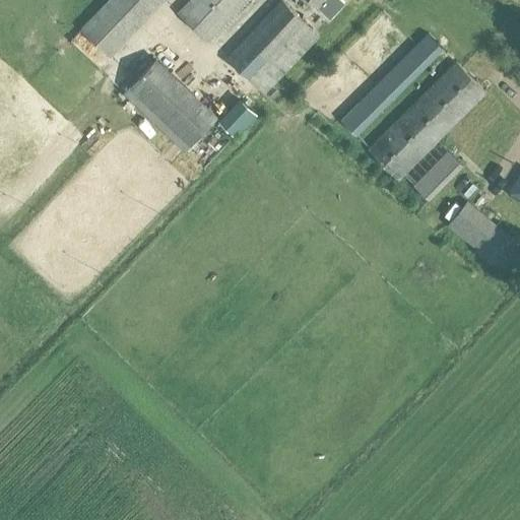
[(107,0),(86,21),(80,28),(95,42),(111,57),(139,28),(166,0),(107,0)]
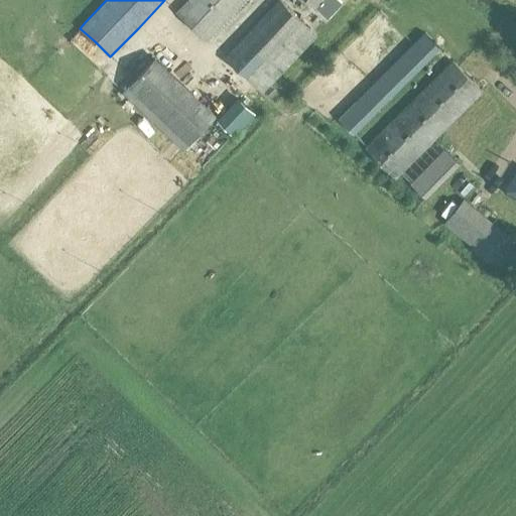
[(187,0),(176,13),(207,41),(233,13),(245,0),(187,0)]
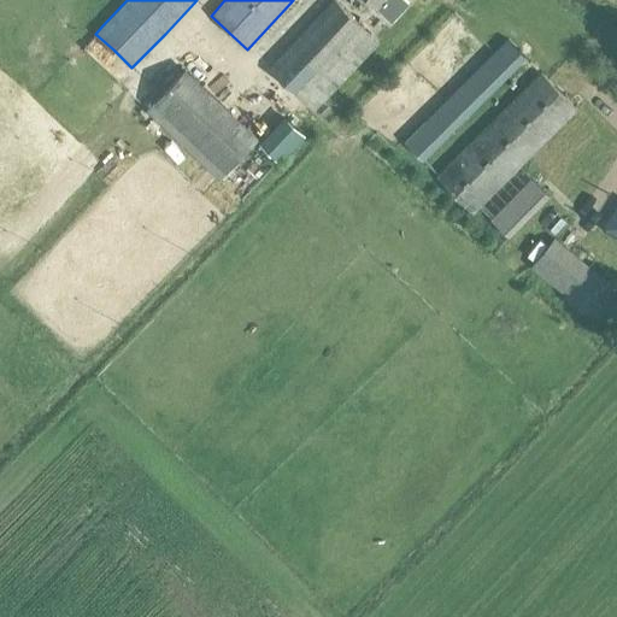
[(315,111),(380,41),(336,0),(331,0),(269,68),(315,111)]
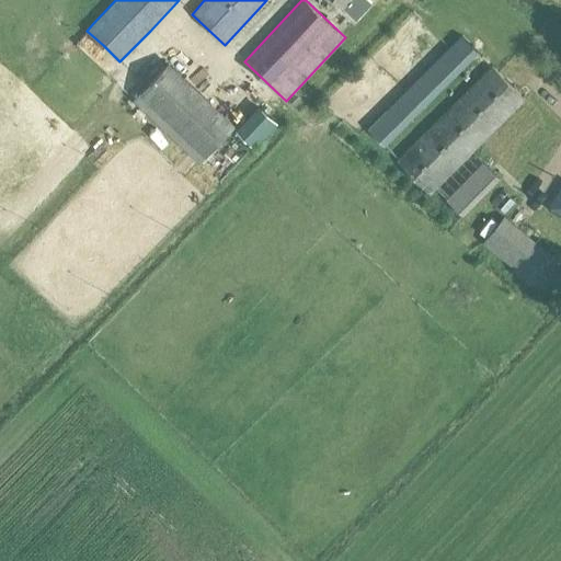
[(448,47),(367,128),(386,147),(431,102),(476,58),(481,53),(479,52),(473,45),(467,39),(462,34),(448,47)]
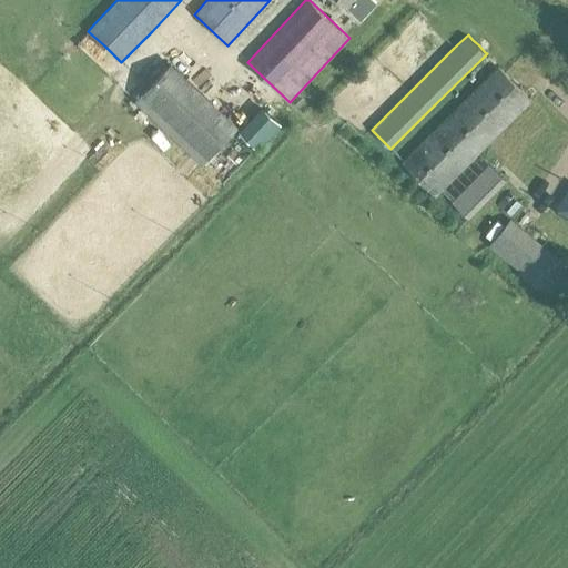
[(204,165),(240,127),(170,63),(134,102),(204,165)]
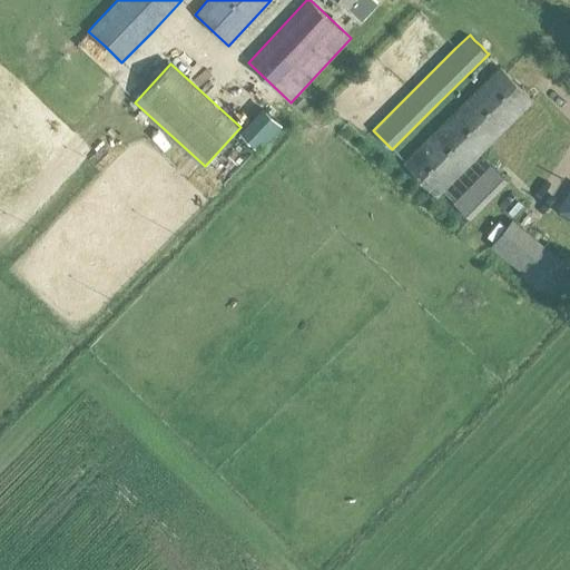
[(426,139),(403,163),(415,175),(418,177),(420,179),(421,180),(433,193),(438,197),(532,102),(534,100),(532,98),(528,94),(527,92),(512,78),(500,66),(452,114),(426,139)]
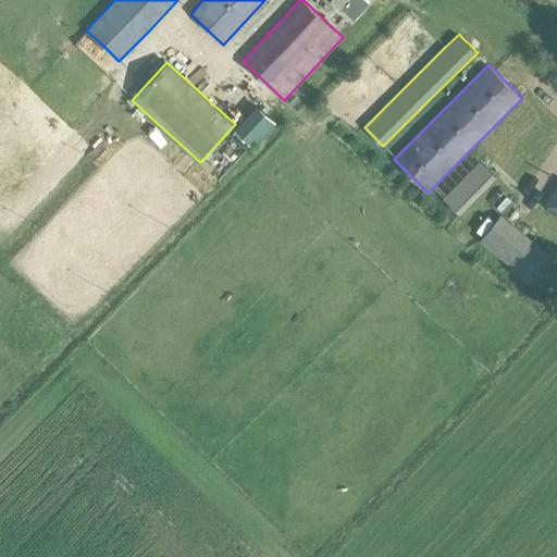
[(332,104),(349,124),(371,104),(362,96),(372,88),(362,77),(332,104)]
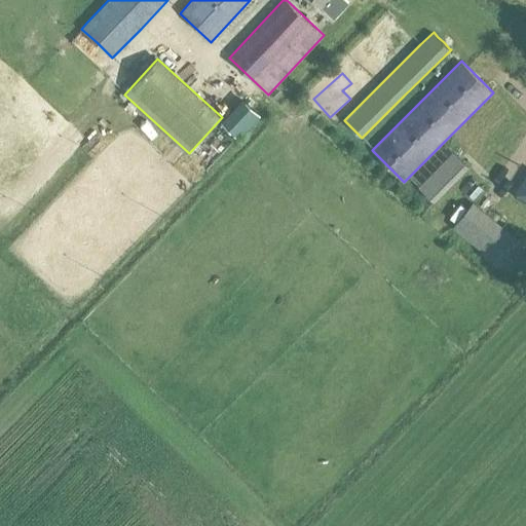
[(238,137),(259,115),(245,102),(224,123),(238,137)]
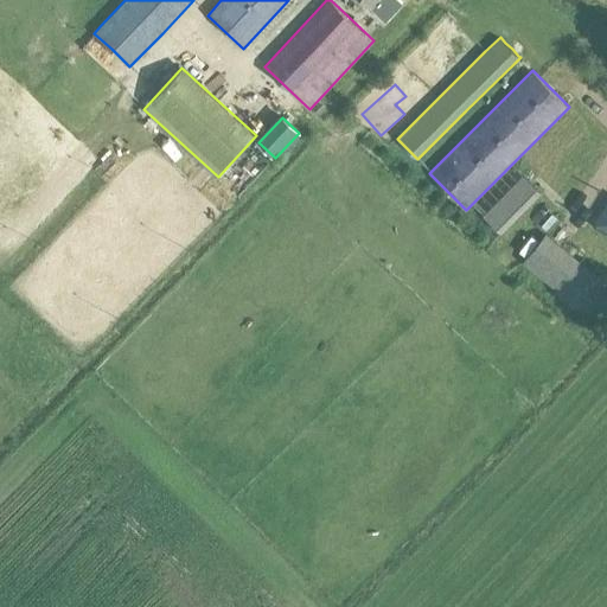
[(502,232),(541,193),(523,176),(484,215),(502,232)]
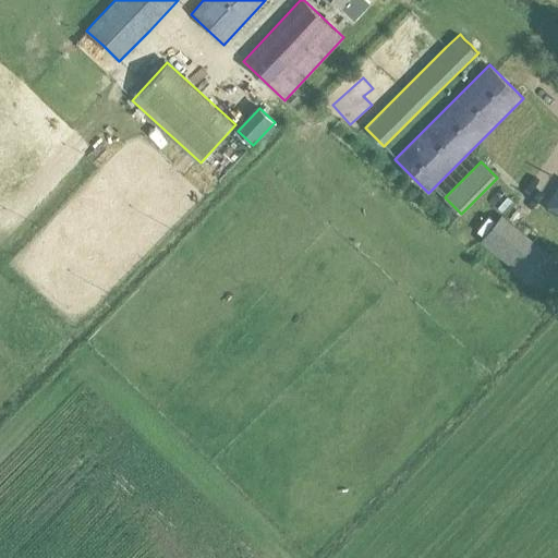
[(534,205),(553,186),(544,178),(525,196),(534,205)]
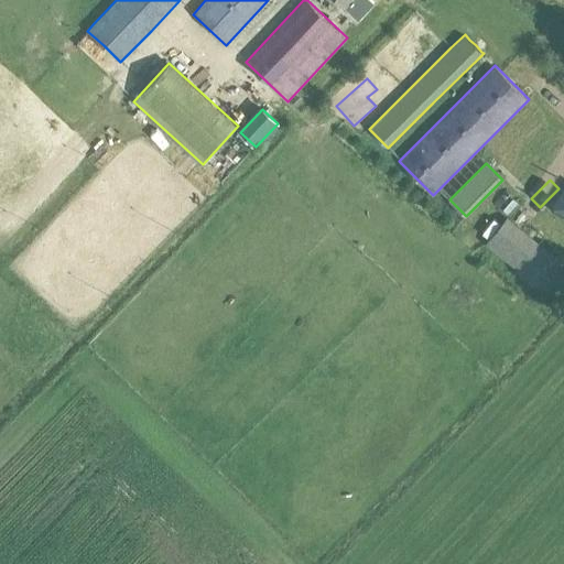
[(563,217),(563,190),(551,208),(563,217)]
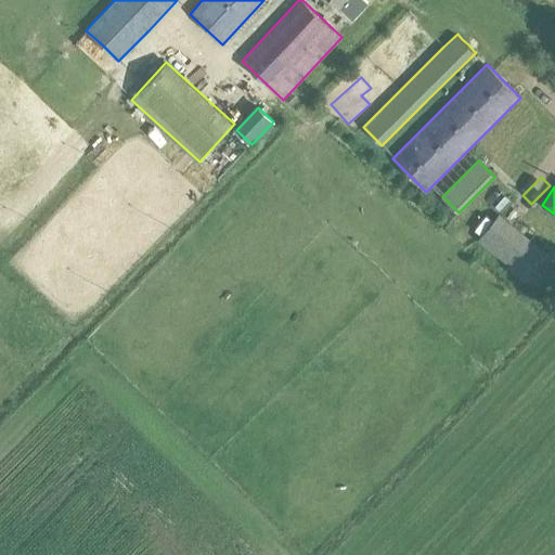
[(497,217),(478,241),(479,241),(489,249),(493,253),(506,263),(514,270),(533,286),(536,287),(537,286),(551,269),(554,263),(554,260),(518,231),(502,217),(499,215),(498,217),(497,217)]
